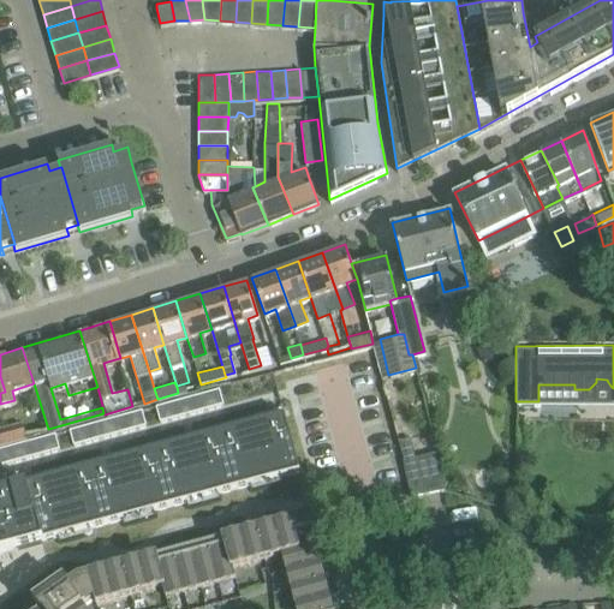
[(219,386),(209,388),(213,404),(222,401),(219,386)]
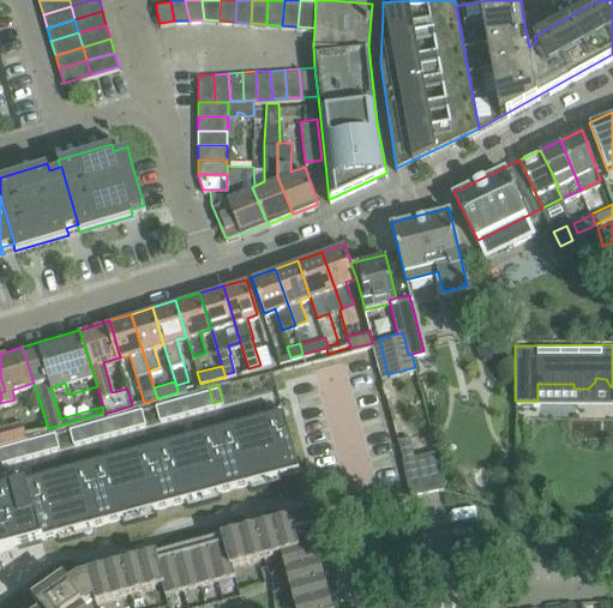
[(209,387),(200,391),(204,405),(212,403),(209,387)]
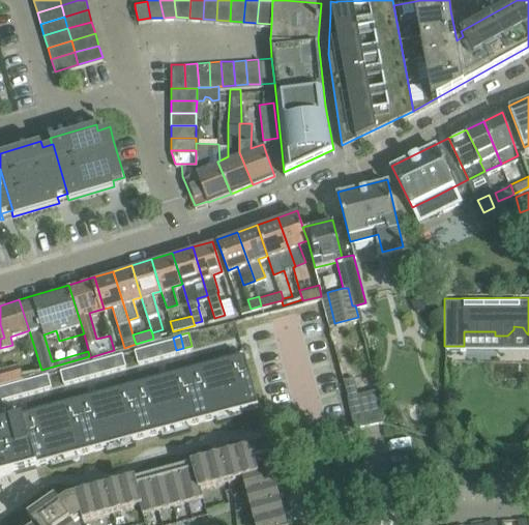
[(173,338),(165,340),(168,352),(176,350),(173,338)]
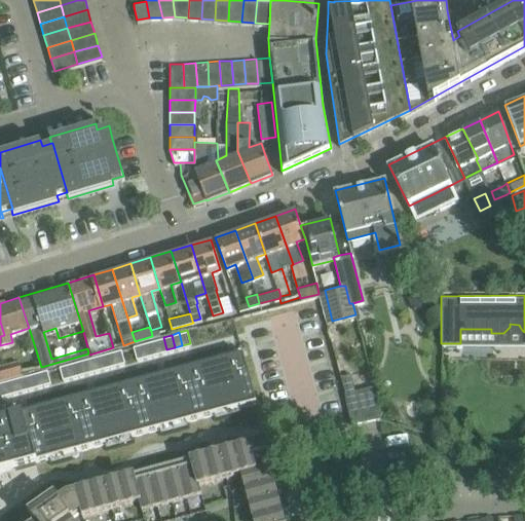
[(163,337),(155,339),(159,351),(166,349),(163,337)]
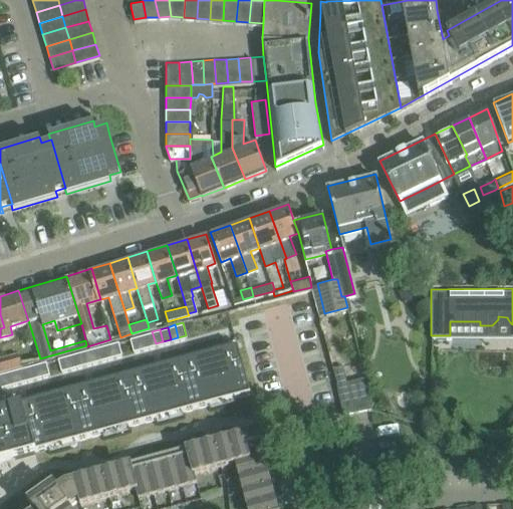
[(152,331),(145,333),(148,345),(156,343),(152,331)]
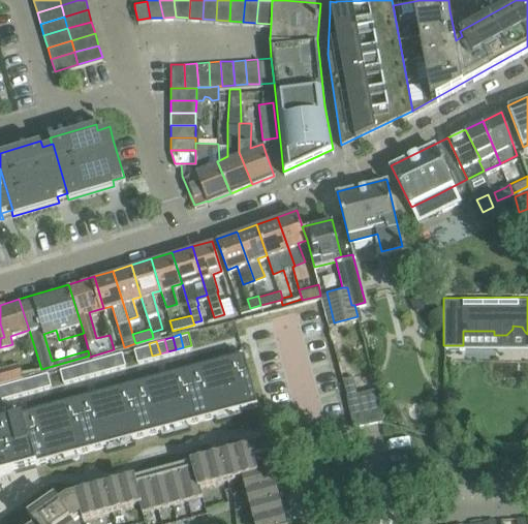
[(149,343),(141,345),(145,358),(152,356),(149,343)]
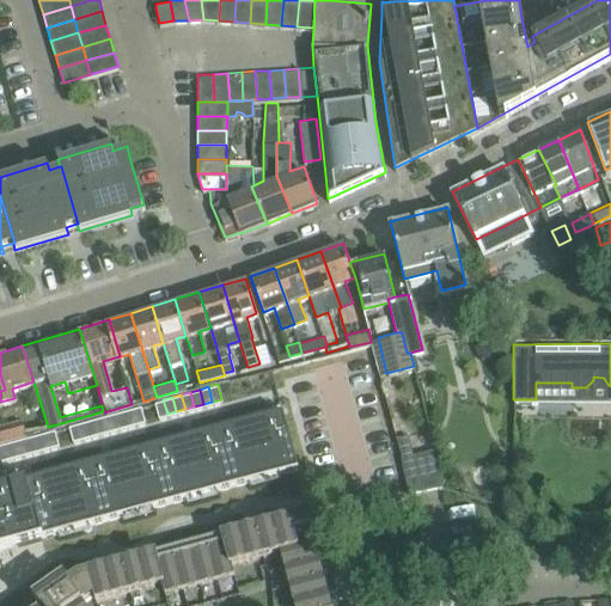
[(163,399),(154,402),(158,416),(167,414),(163,399)]
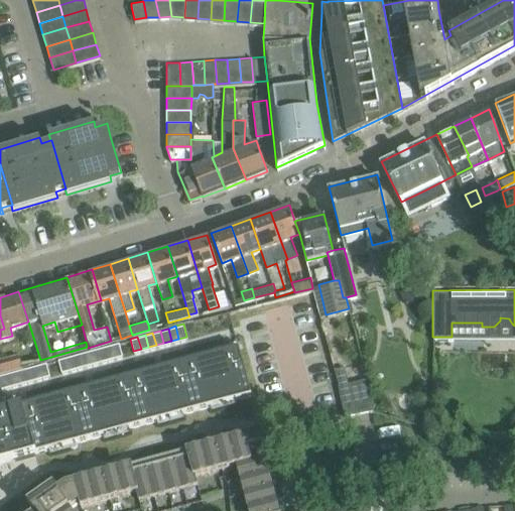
[(118,342),(111,344),(114,356),(122,354),(118,342)]
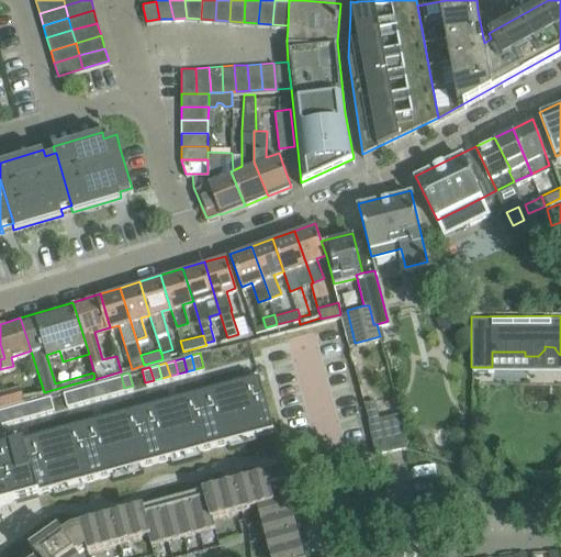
[(121,375),(112,377),(116,390),(124,388),(121,375)]
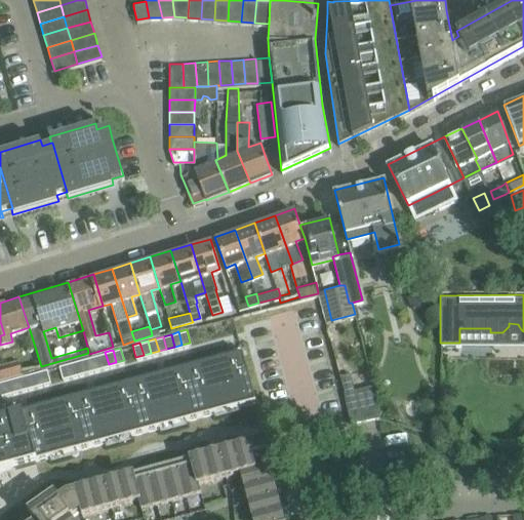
[(0,409),(0,468),(14,464),(13,462),(33,456),(34,458),(50,454),(48,449),(61,446),(62,451),(64,451),(62,445),(74,442),(75,448),(105,440),(104,434),(115,431),(116,437),(118,436),(117,431),(128,428),(130,433),(159,425),(158,420),(169,416),(171,422),(172,422),(171,416),(183,413),(185,418),(214,410),(212,405),(225,402),(226,407),(228,407),(226,401),(238,398),(239,404),(255,399),(242,351),(1,416),(0,409)]
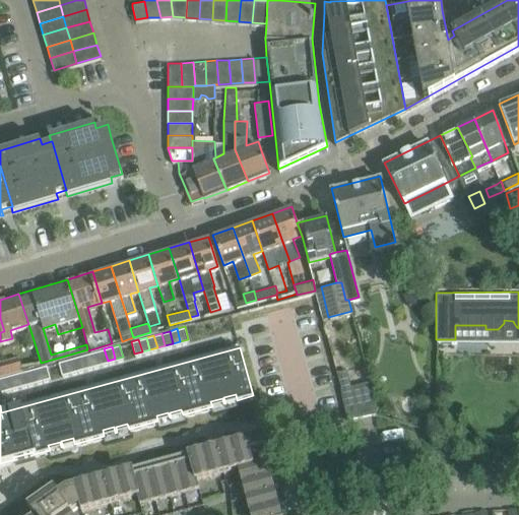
[(104,348),(96,350),(100,363),(108,361),(104,348)]
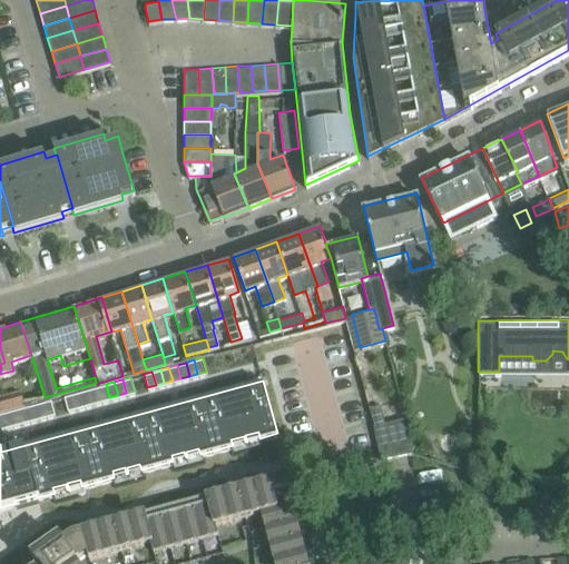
[(106,384),(97,386),(100,399),(109,397),(106,384)]
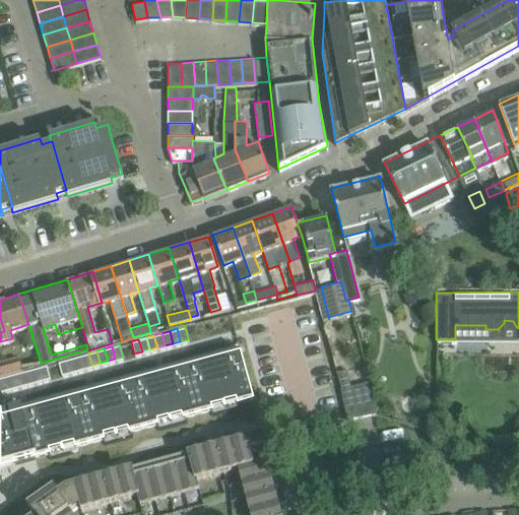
[(88,352),(81,355),(84,367),(91,365),(88,352)]
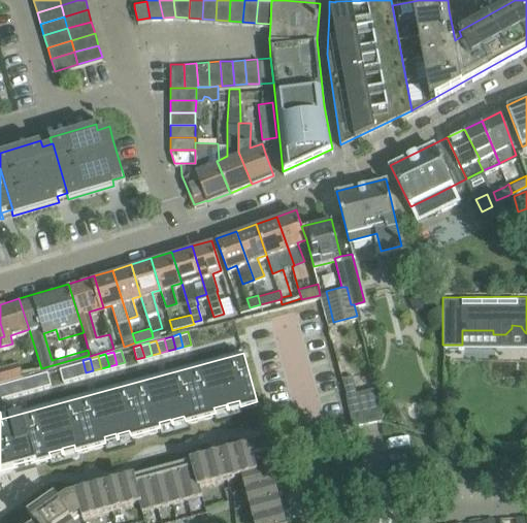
[(18,360),(0,365),(3,374),(0,376),(0,380),(22,373),(18,360)]
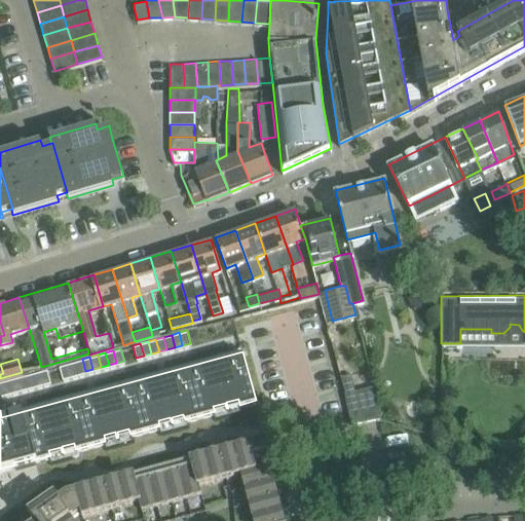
[(82,359),(74,361),(77,373),(85,371),(82,359)]
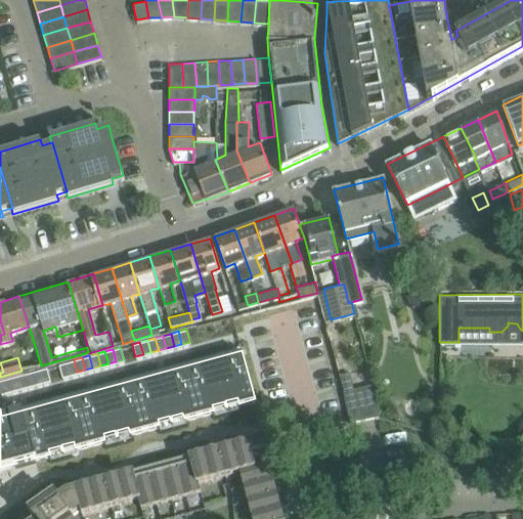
[(74,359),(67,361),(70,375),(77,372),(74,359)]
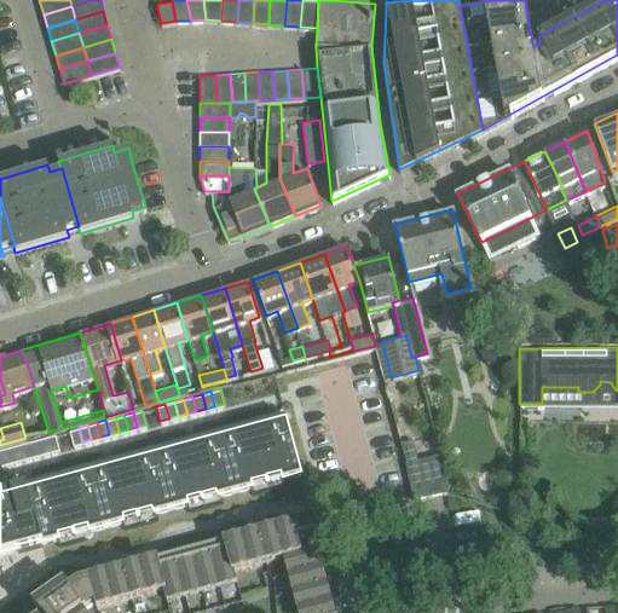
[(79,427),(69,429),(73,445),(82,443),(79,427)]
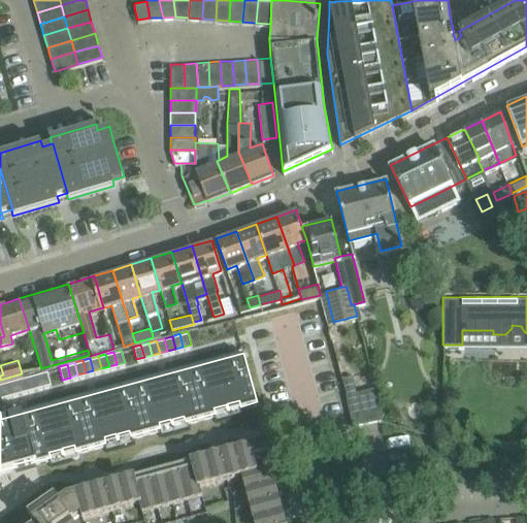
[(46,370),(39,372),(42,385),(51,383),(46,370)]
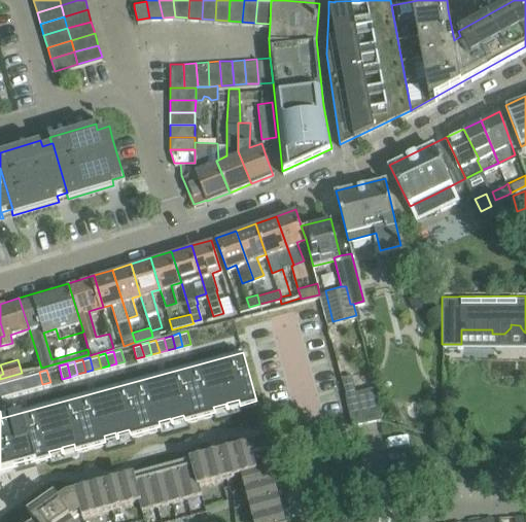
[(39,372),(31,374),(34,386),(42,384),(39,372)]
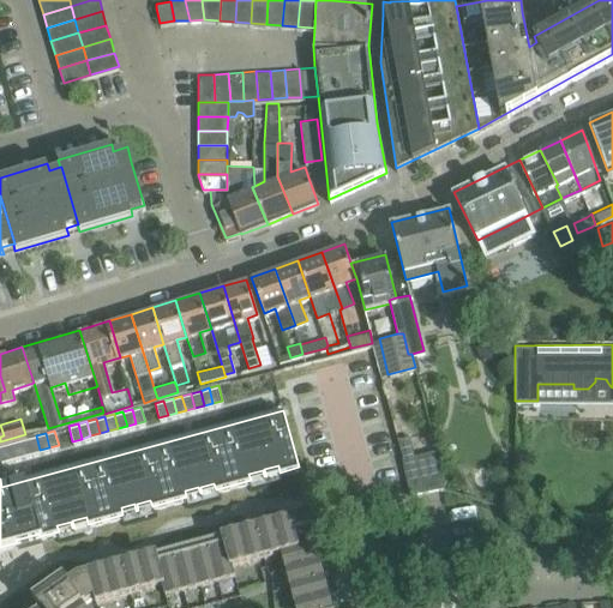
[(409,434),(397,437),(407,483),(409,493),(443,486),(444,479),(436,449),(414,455),(409,434)]
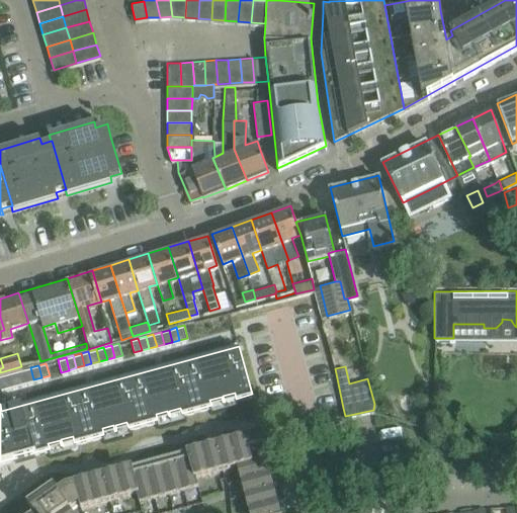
[(30,367),(23,369),(26,381),(33,379),(30,367)]
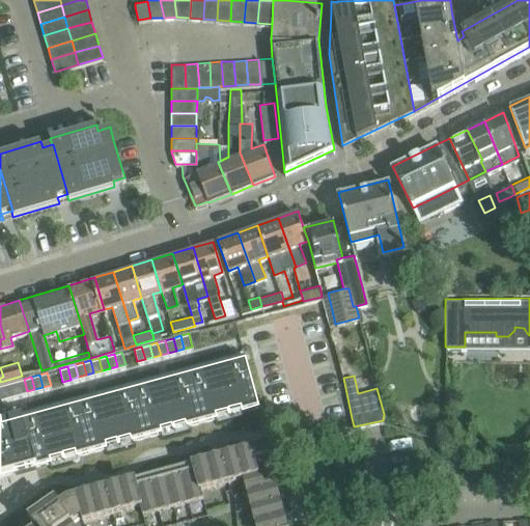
[(24,379),(16,381),(19,393),(27,391),(24,379)]
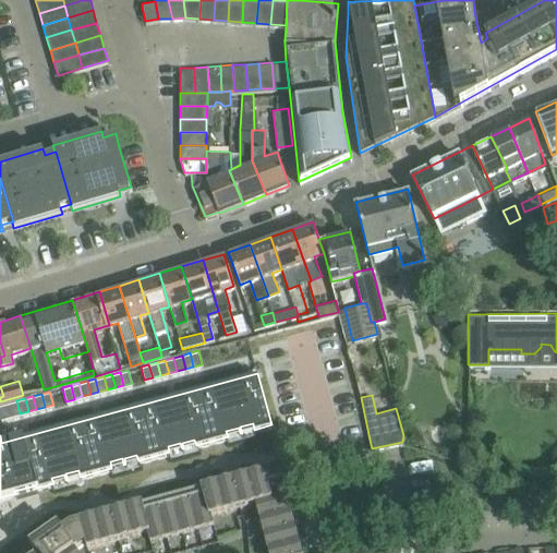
[(16,400),(9,403),(12,416),(20,413),(16,400)]
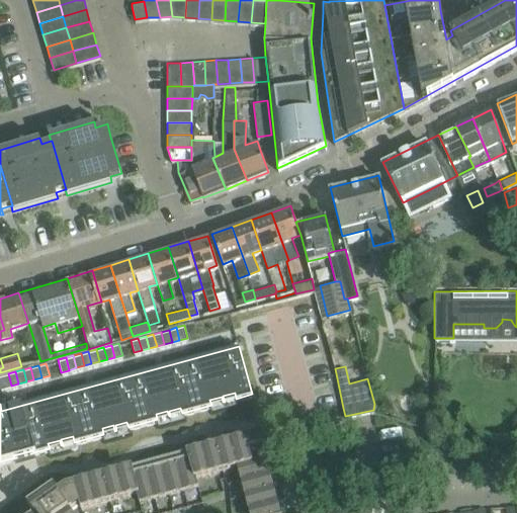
[(8,373),(0,375),(3,388),(11,386),(8,373)]
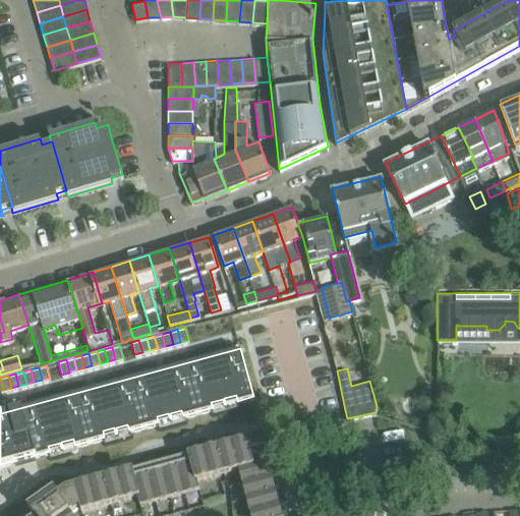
[(79,505),(80,509),(137,494),(139,503),(198,486),(196,478),(239,466),(251,515),(275,515),(261,459),(252,461),(249,449),(266,444),(263,433),(244,438),(245,444),(67,492),(59,498),(57,494),(62,490),(61,488),(53,490),(53,489),(15,515),(70,515),(68,512),(75,507),(79,505)]
